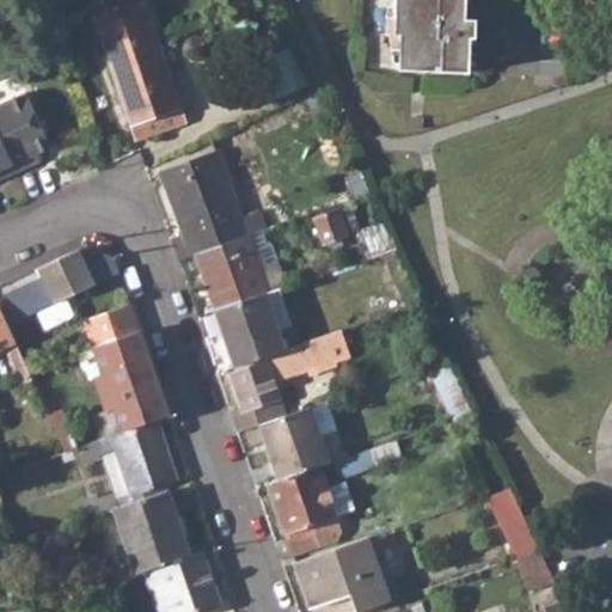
[(142,0),(122,0),(91,11),(106,53),(155,35),(142,0)]
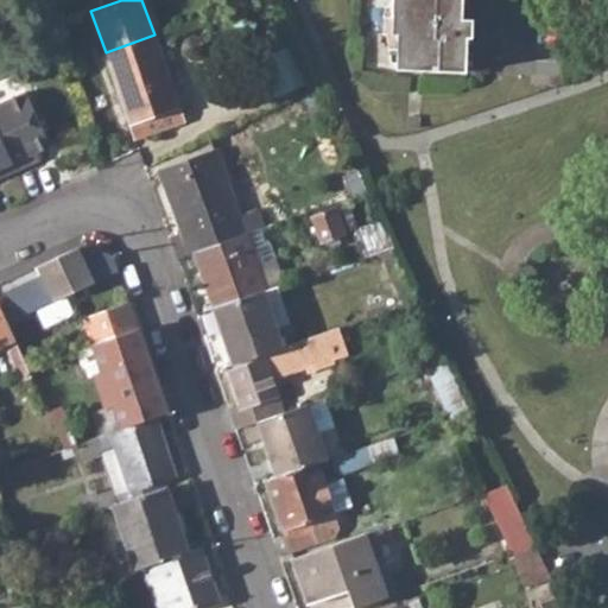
[(392,0),(392,35),(397,36),(397,70),(466,73),(467,38),(472,38),(473,19),(462,19),(462,0),(392,0)]
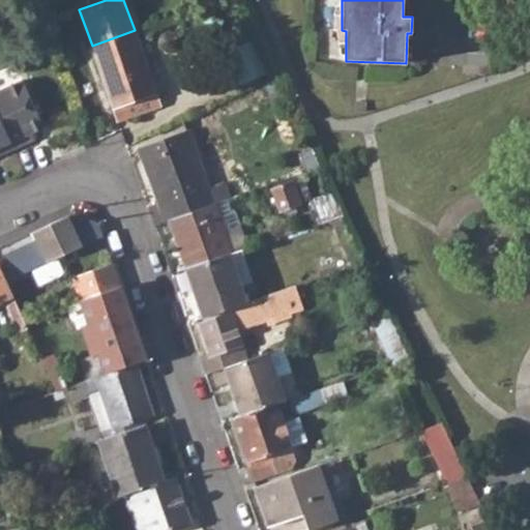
[(135,30),(141,51),(151,48),(144,27),(135,30)]
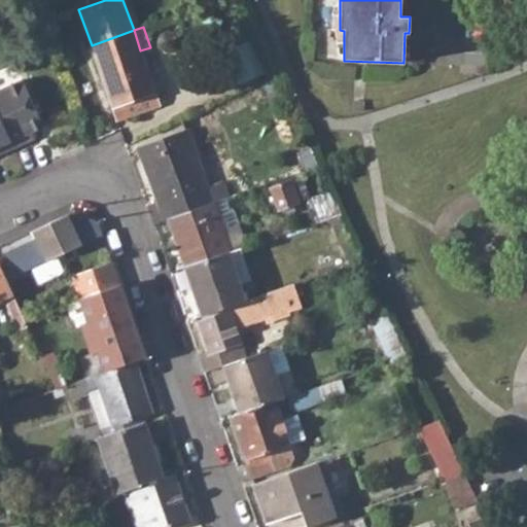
[(140,50),(134,30),(92,45),(116,119),(160,105),(140,50)]
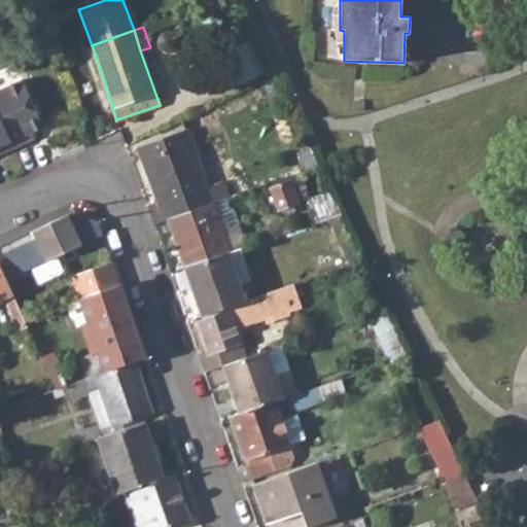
[(224,56),(238,84),(260,73),(247,44),(224,56)]
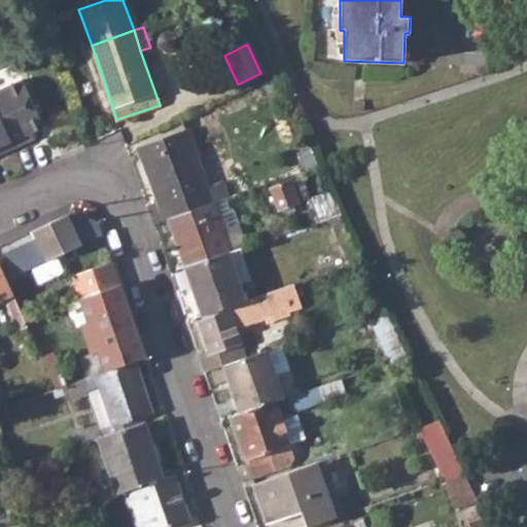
[(22,79),(0,89),(0,119),(10,142),(13,148),(34,139),(31,132),(44,127),(22,79)]
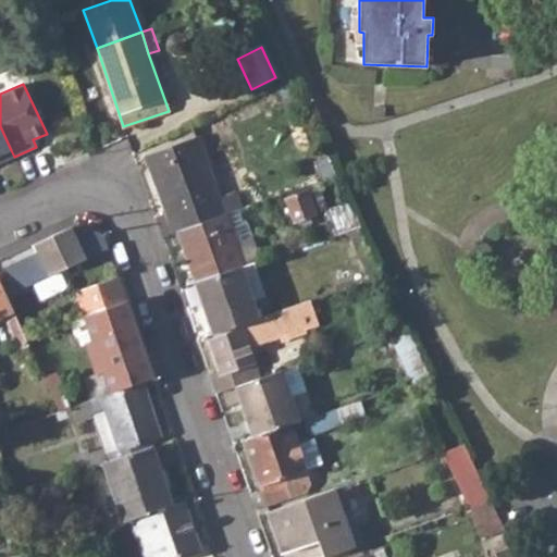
[(0,163),(1,163),(0,160),(0,155),(11,150),(0,126),(0,163)]
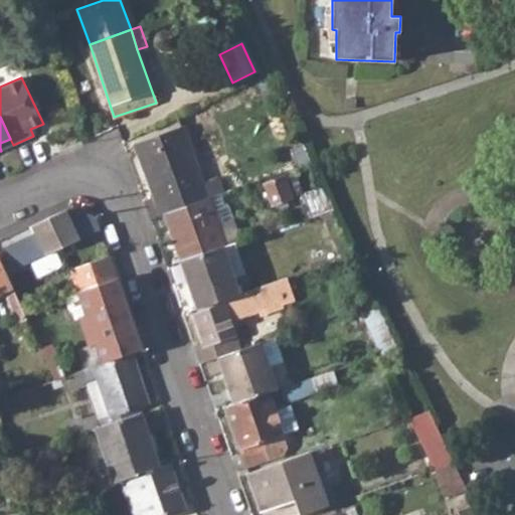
[(164,213),(207,198),(202,183),(182,127),(135,144),(149,183),(158,179),(163,194),(154,197),(160,215),(164,213)]
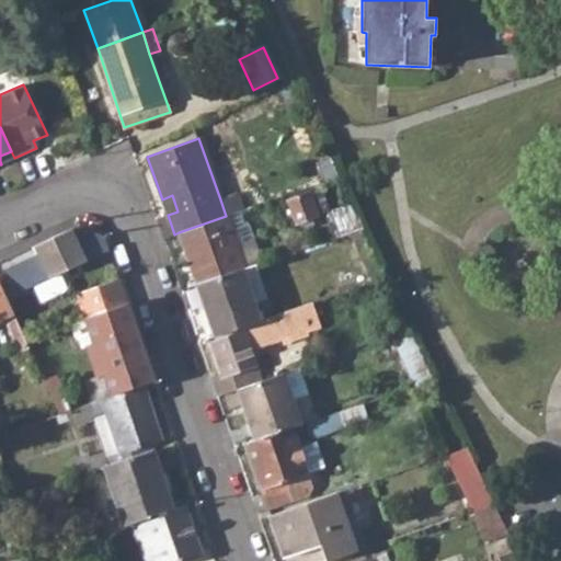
[(0,156),(0,161),(1,164),(14,158),(11,151),(0,156)]
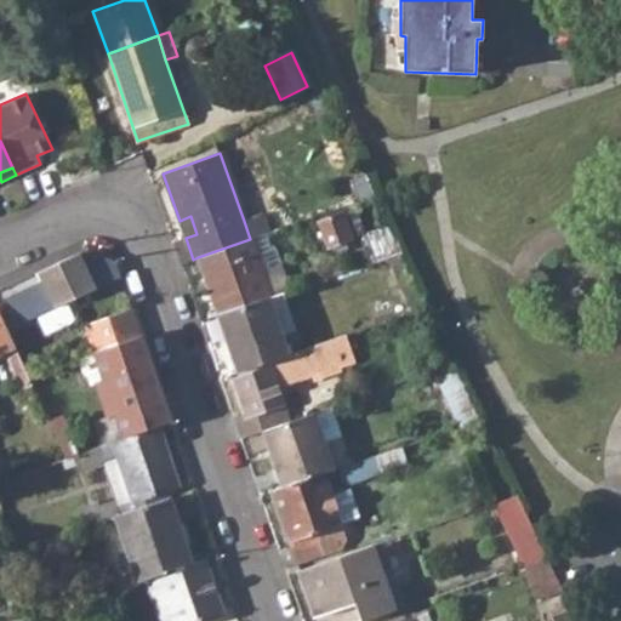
[(360,201),(375,195),(372,189),(365,172),(351,180),(360,201)]
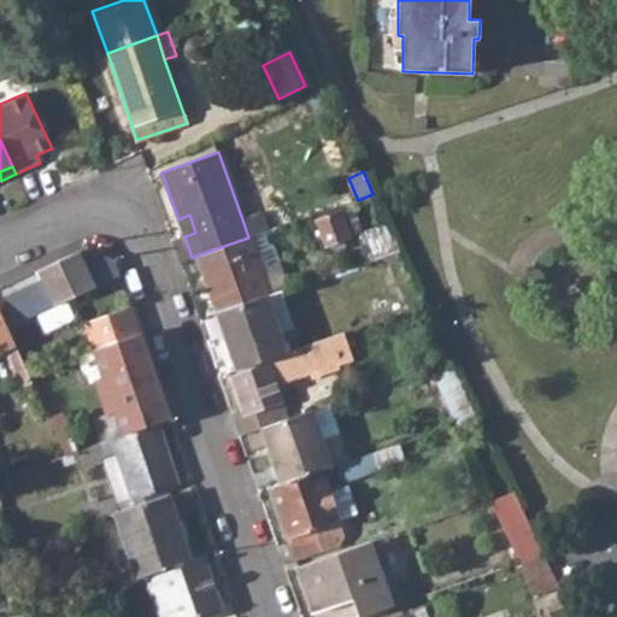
[(266,211),(274,229),(282,225),(275,207),(266,211)]
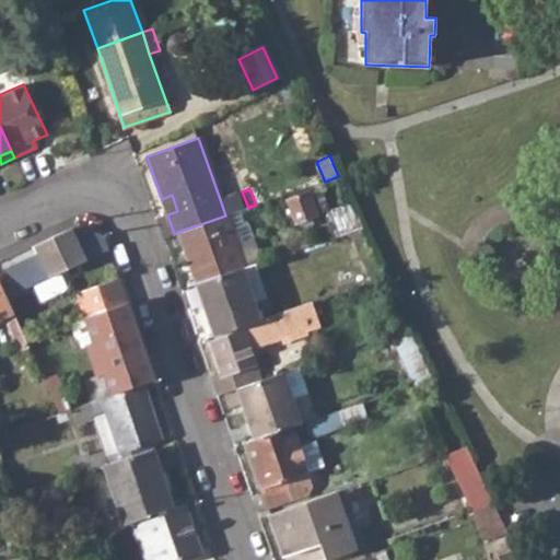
[(308,191),(287,200),(295,224),(317,216),(308,191)]
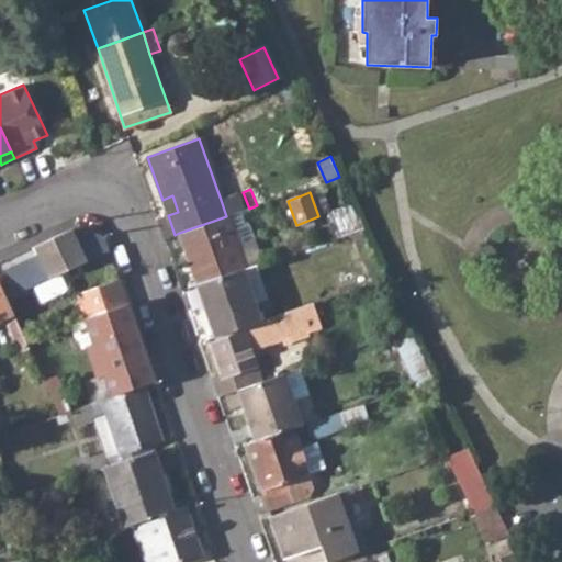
[(221,200),(226,216),(242,211),(236,194),(221,200)]
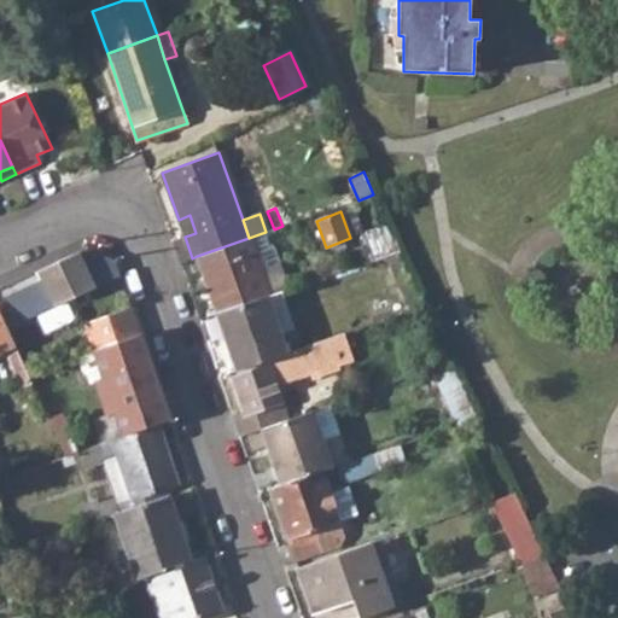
[(179,220),(185,237),(196,233),(190,215),(179,220)]
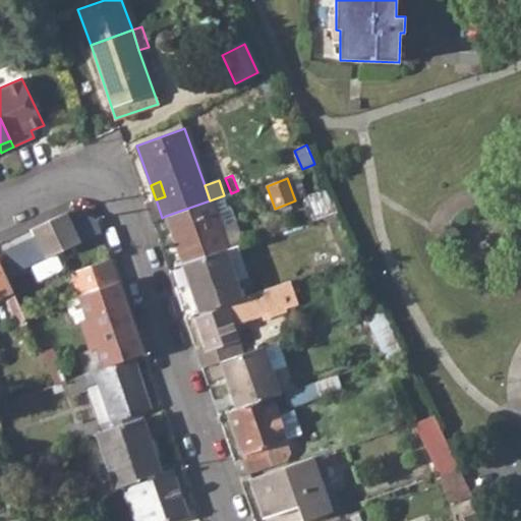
[(305,199),(312,220),(326,215),(336,211),(328,190),(305,199)]
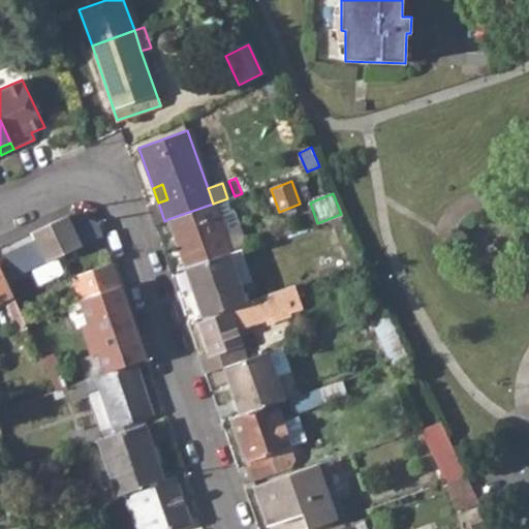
[(213,204),(168,219),(185,269),(227,253),(230,252),(213,204)]
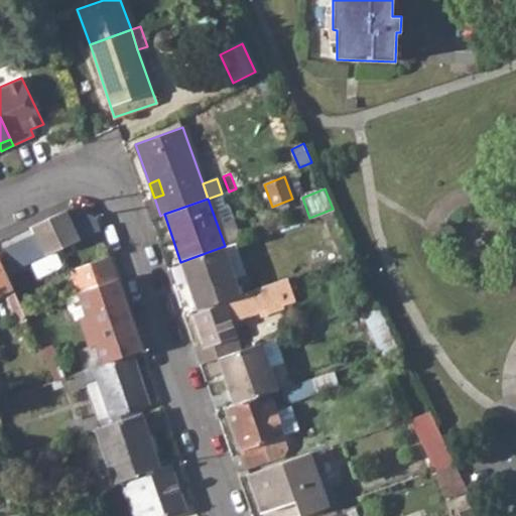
[(323,213),(327,223),(338,218),(333,209),(323,213)]
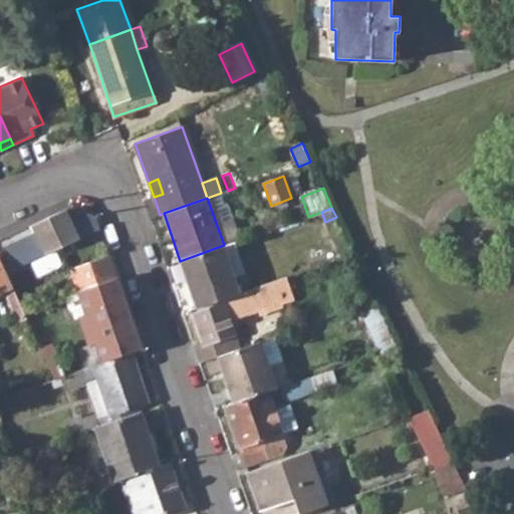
[(64,220),(4,247),(13,267),(30,260),(58,247),(74,240),(64,220)]
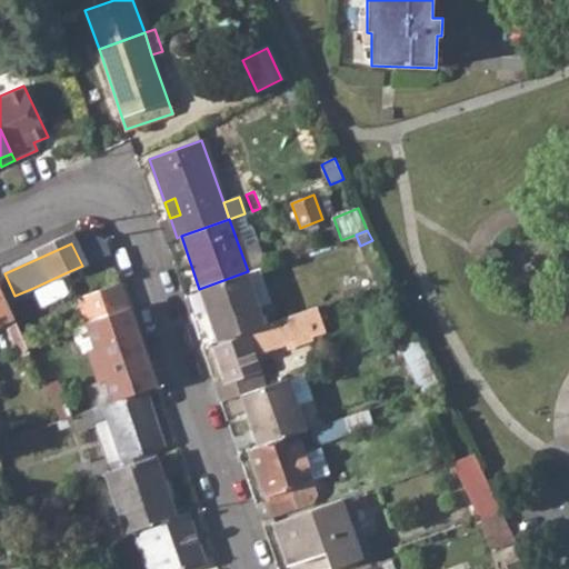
[(245,272),(199,289),(218,341),(246,331),(265,325),(245,272)]
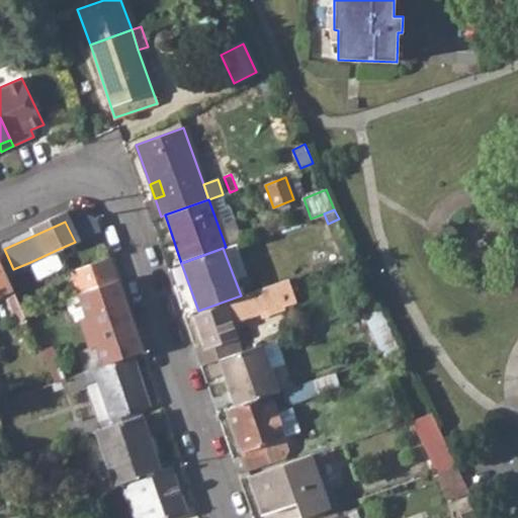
[(30,262),(34,270),(63,257),(59,249),(30,262)]
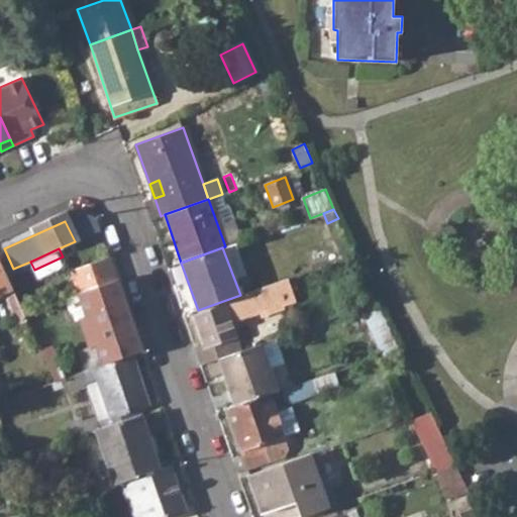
[(79,292),(117,279),(110,256),(72,270),(79,292)]
